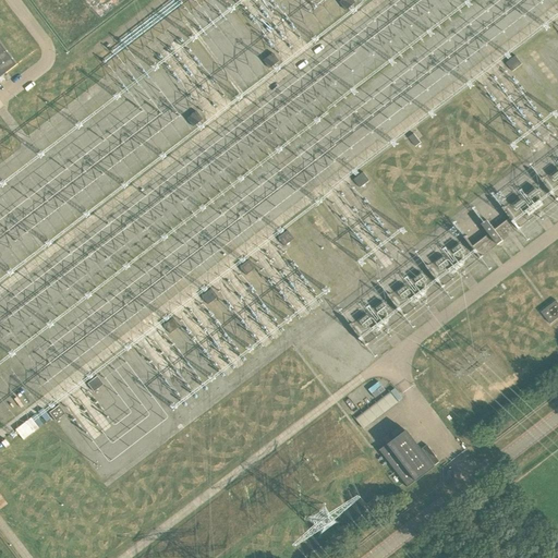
[(0,77),(16,65),(0,44),(0,77)]
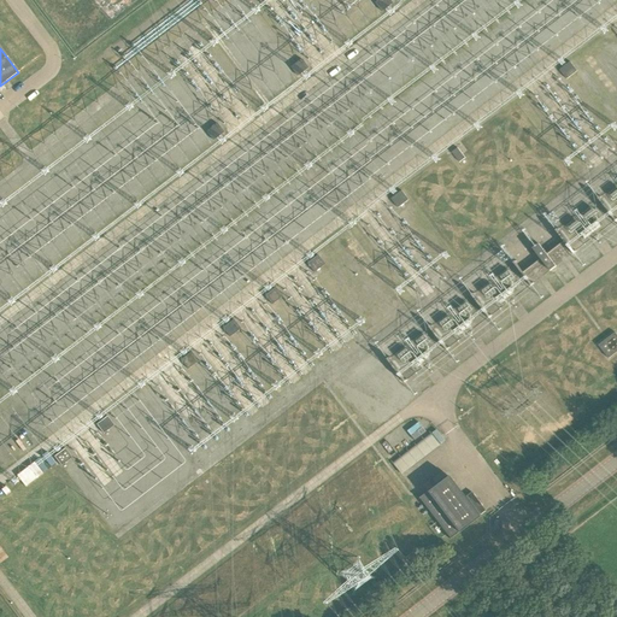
[(206,131),(213,141),(224,133),(217,123),(206,131)]
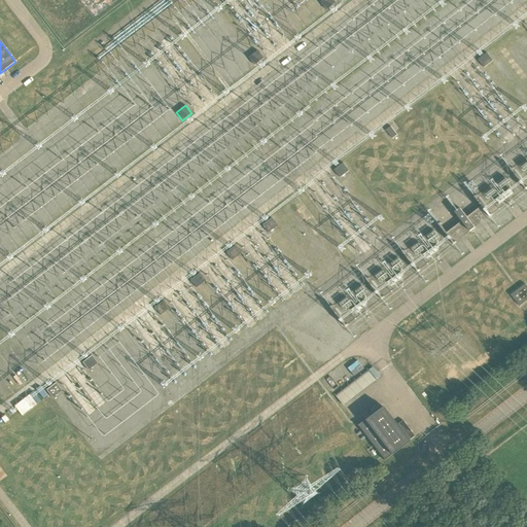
[(463,234),(475,225),(464,213),(459,217),(462,220),(451,230),(449,232),(452,237),(460,231),(463,234)]
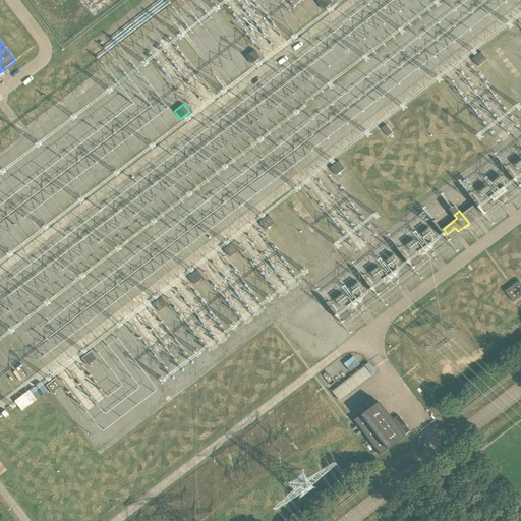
[(259,222),(266,230),(275,223),(269,216),(259,222)]
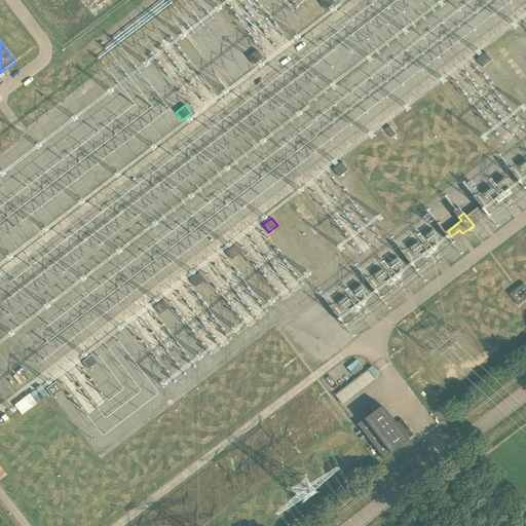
[(519,305),(525,299),(525,286),(524,284),(510,294),(519,305)]
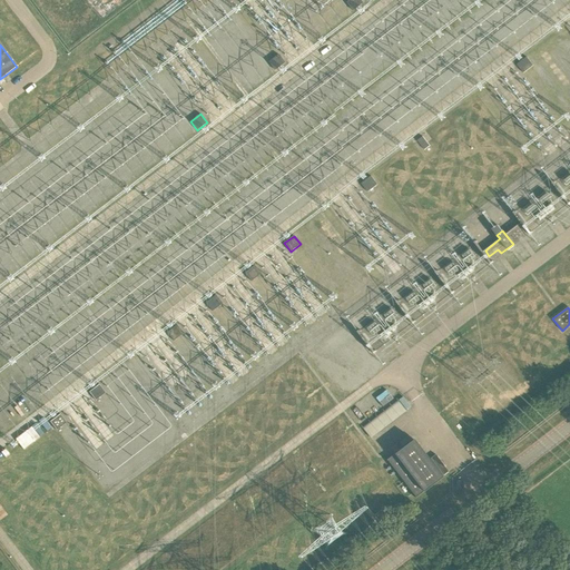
[(168,333),(174,341),(184,333),(177,325),(168,333)]
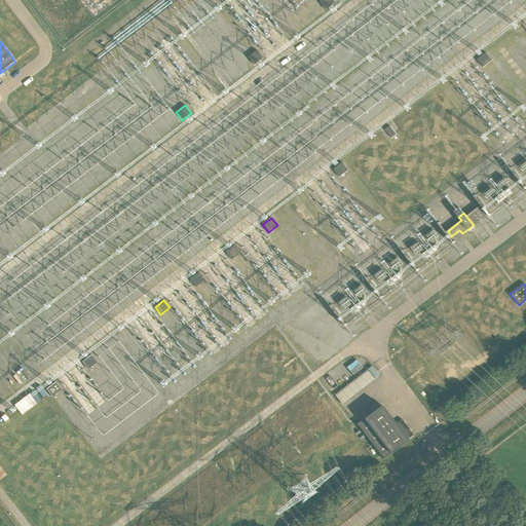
[(82,362),(88,370),(98,363),(91,354),(82,362)]
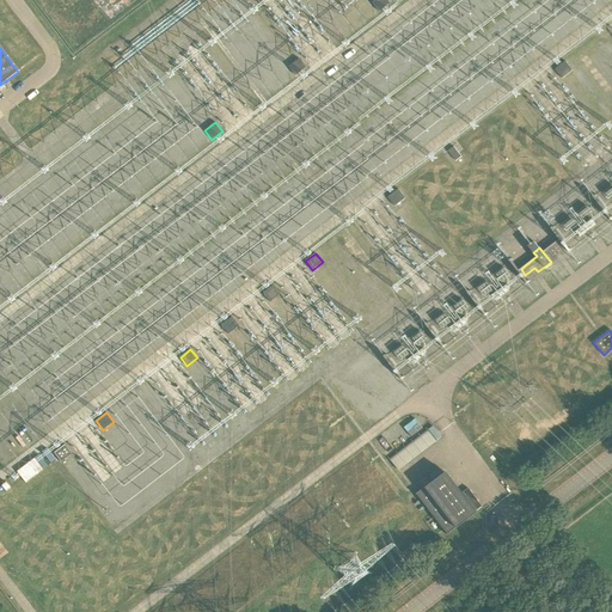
[(428,432),(387,457),(395,469),(435,444),(428,432)]
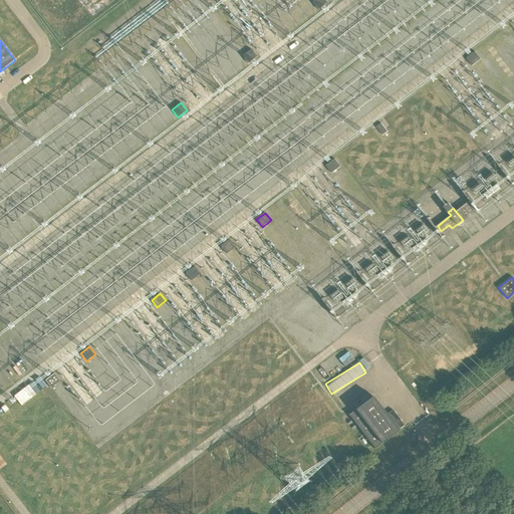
[(45,380),(51,389),(60,381),(54,373),(45,380)]
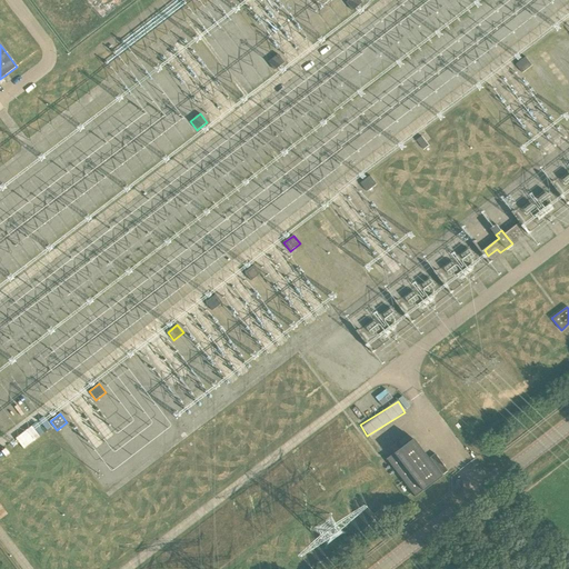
[(442,477),(413,439),(388,459),(416,497),(442,477)]
